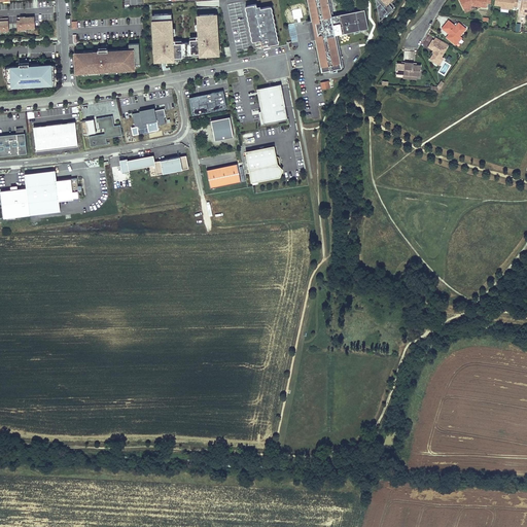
[(306,0),(311,21),(307,22),(311,40),(315,39),(321,72),(331,70),(330,67),(332,66),(332,69),(344,67),(337,35),(357,31),(354,13),(336,16),(335,15),(332,15),(329,0),(306,0)]
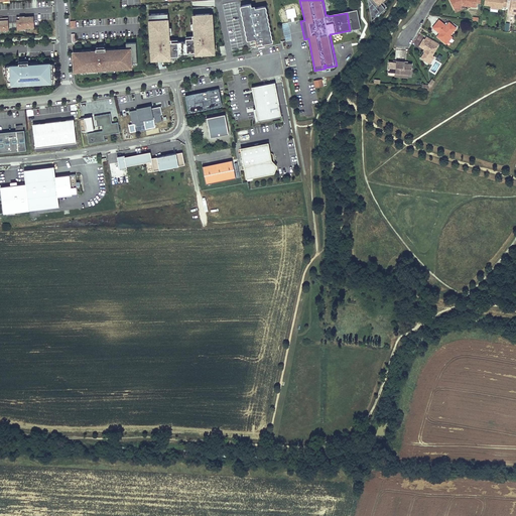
[(368,0),(372,20),(380,13),(381,12),(380,10),(384,7),(380,3),(383,0),(368,0)]
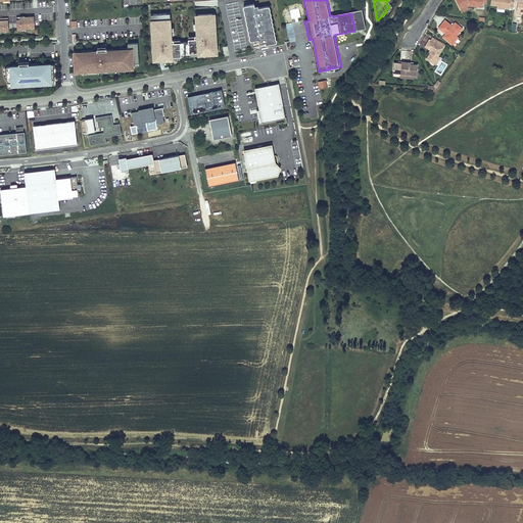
[(456,0),(460,9),(468,5),(482,7),(483,3),(483,0),(456,0)]
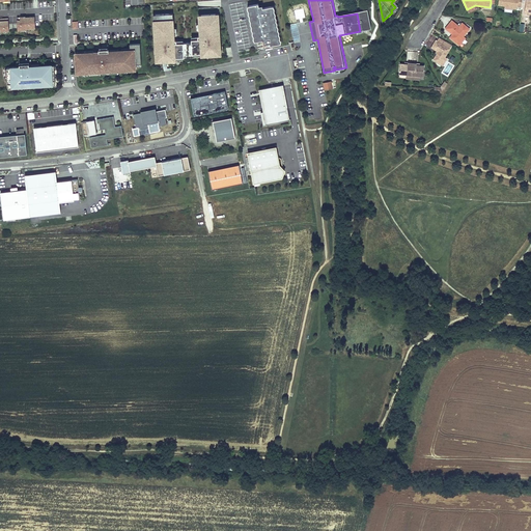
[(498,0),(498,5),(504,5),(512,6),(512,8),(513,8),(516,8),(518,6),(521,7),(522,0),(498,0)]
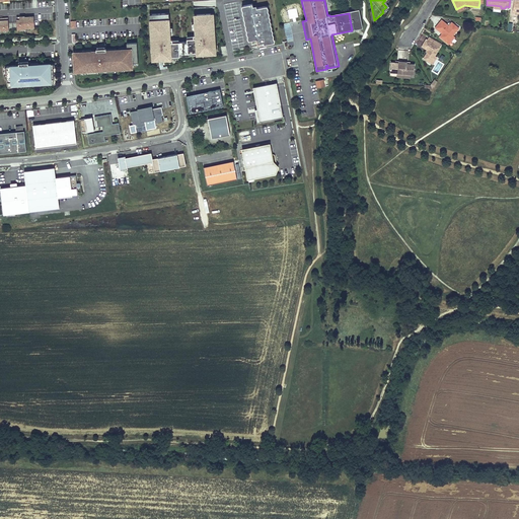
[(243,6),(250,41),(256,40),(249,4),(243,6)]
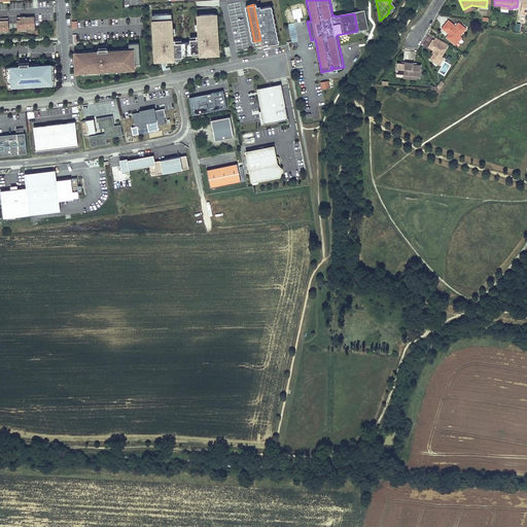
[(260,40),(260,42),(264,41),(264,43),(268,43),(268,45),(277,43),(270,6),(260,8),(260,5),(256,6),(256,4),(253,4),(260,40)]
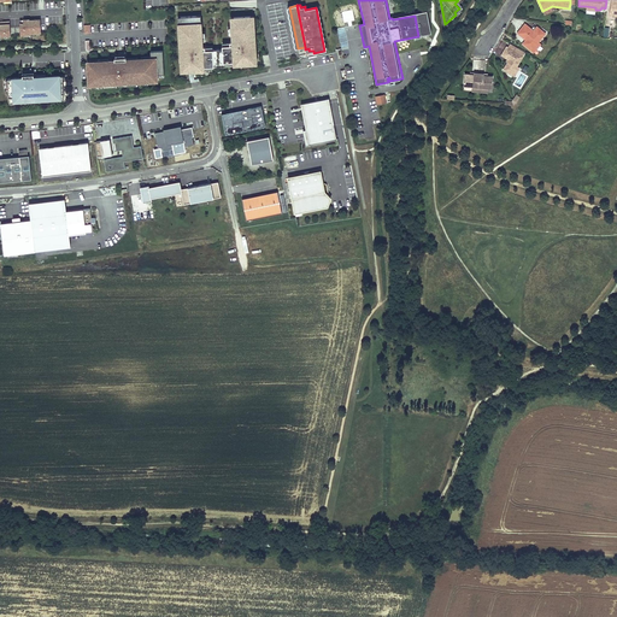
[(318,7),(316,7),(324,51),(327,51),(318,7)]
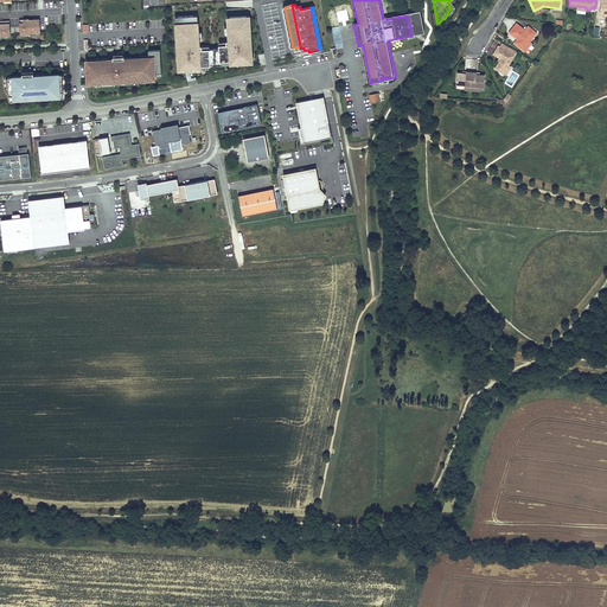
[(425,32),(420,11),(407,13),(408,16),(411,36),(425,32)]
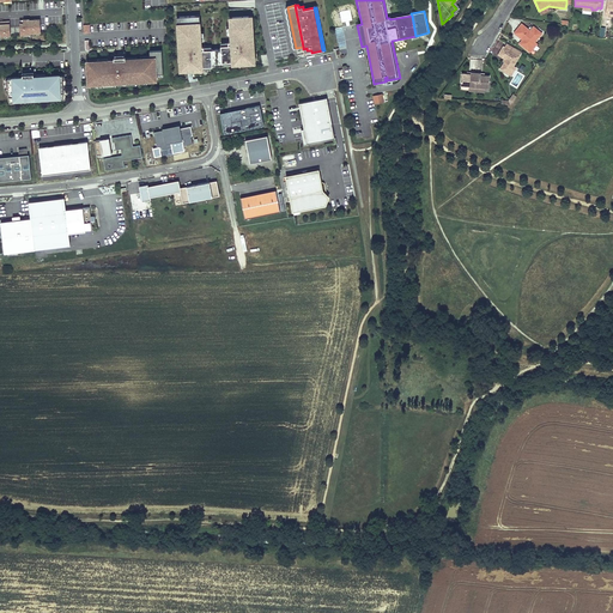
[(177,48),(178,61),(181,61),(182,65),(195,64),(195,67),(201,67),(201,64),(210,64),(223,64),(223,60),(231,60),(231,62),(237,62),(237,59),(250,59),(250,55),(254,55),(253,42),(250,42),(249,34),(253,34),(253,23),(249,24),(249,14),(232,16),(232,20),(229,20),(229,25),(230,34),(230,40),(228,40),(228,43),(220,43),(220,47),(211,47),(202,47),(202,44),(200,44),(200,38),(200,29),(200,18),(196,18),(196,13),(180,13),(180,20),(176,20),(177,40),(181,40),(181,48),(177,48)]
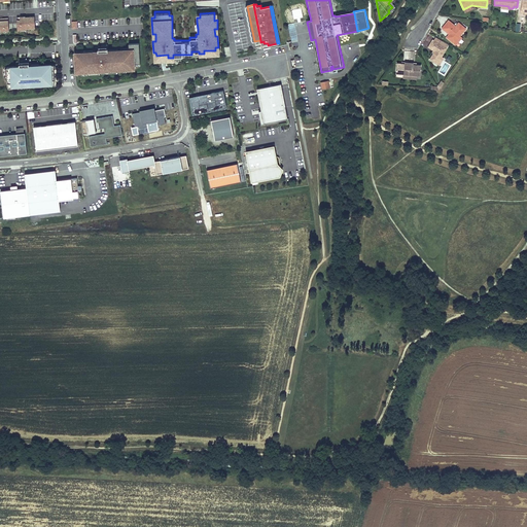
[(25,16),(16,16),(18,31),(26,30),(26,29),(25,18),(25,16)]
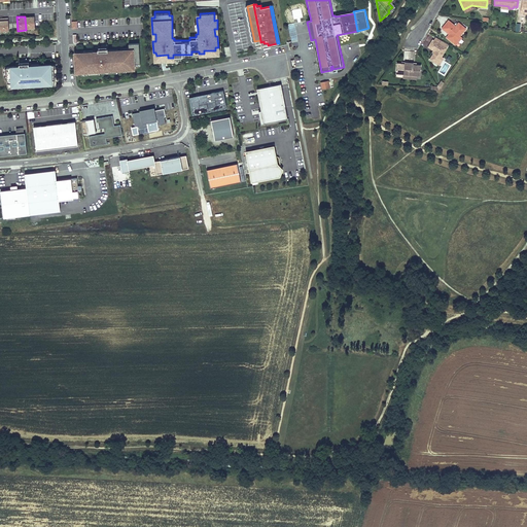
[(31,19),(31,16),(25,18),(26,29),(35,29),(34,19),(31,19)]
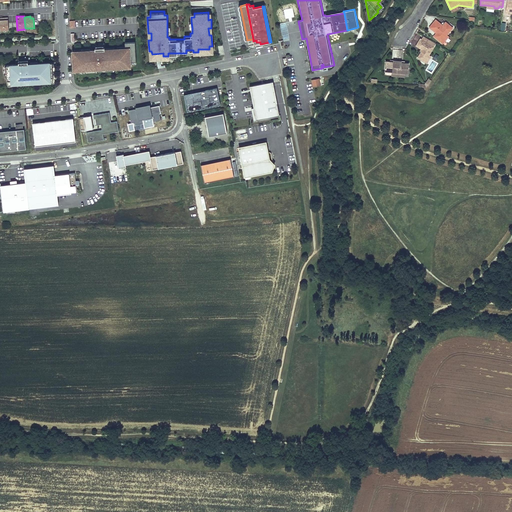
[(8,18),(0,18),(0,30),(8,30),(8,18)]
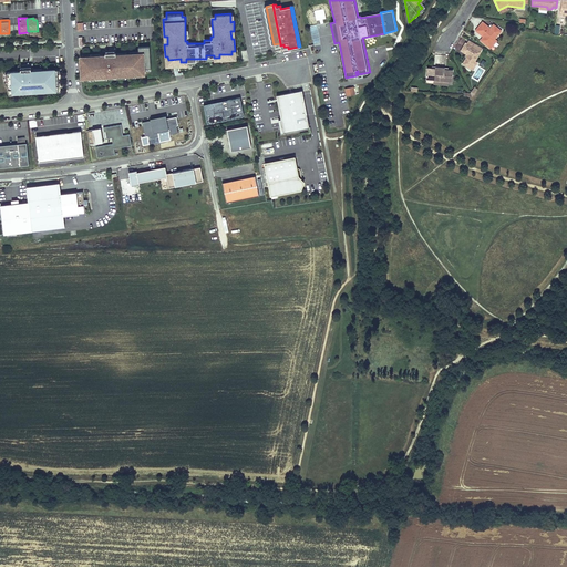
[(482,41),(488,47),(495,39),(502,31),(493,24),(491,28),(483,22),(475,30),(483,37),(484,38),(482,41)]
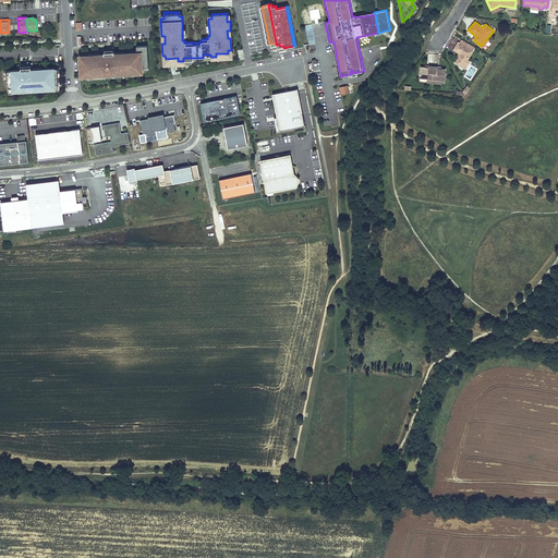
[(458,43),(453,50),(459,53),(460,53),(459,57),(455,63),(462,68),(468,60),(473,51),(465,47),(468,44),(461,39),(459,43),(458,43)]
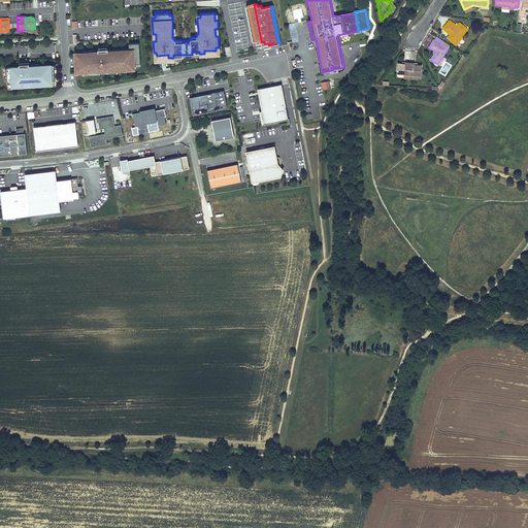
[(75,54),(74,54),(75,72),(76,72),(126,69),(133,69),(133,66),(133,64),(139,64),(138,43),(128,44),(128,47),(128,50),(120,51),(117,51),(117,52),(107,52),(101,52),(101,46),(94,47),(95,52),(92,53),(75,54)]
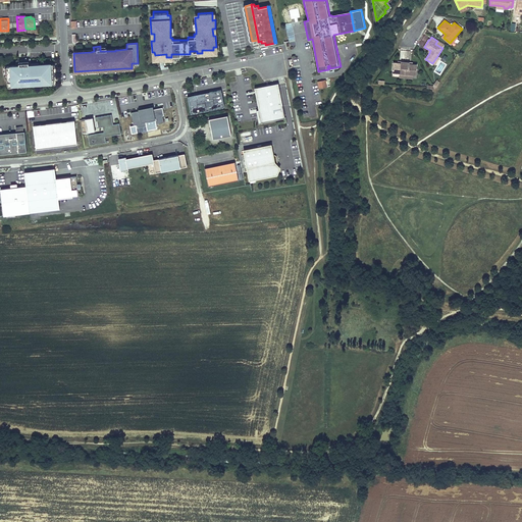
[(51,68),(51,63),(30,65),(24,65),(24,59),(17,60),(17,65),(8,65),(9,86),(17,86),(17,84),(47,83),(47,84),(55,84),(54,68),(51,68)]
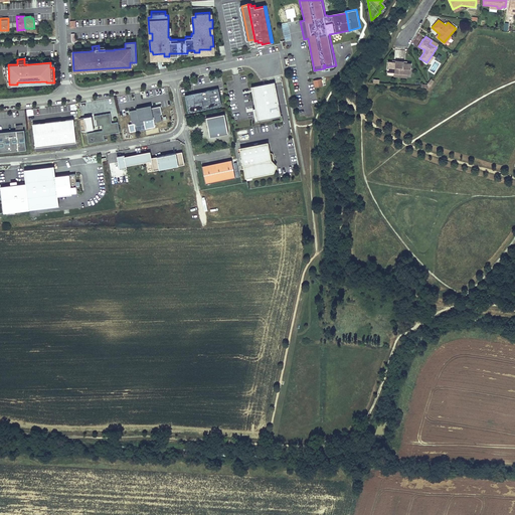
[(387,71),(394,72),(398,72),(399,61),(395,60),(395,62),(387,61),(387,71)]
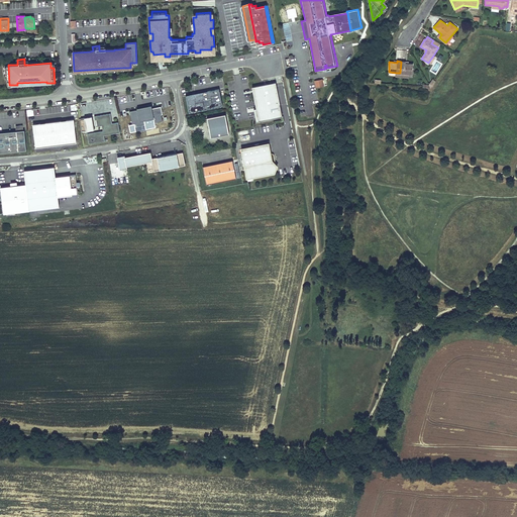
[(405,64),(405,62),(401,62),(400,73),(400,77),(409,78),(409,74),(412,74),(413,64),(408,64),(405,64)]
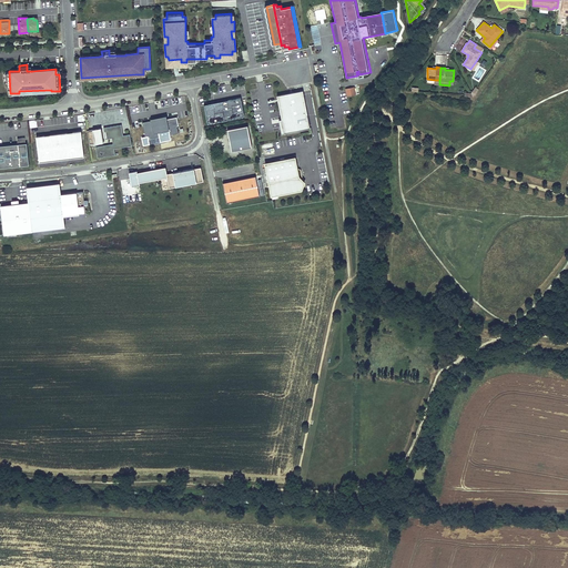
[(310,128),(303,91),(277,95),(284,132),(310,128)]
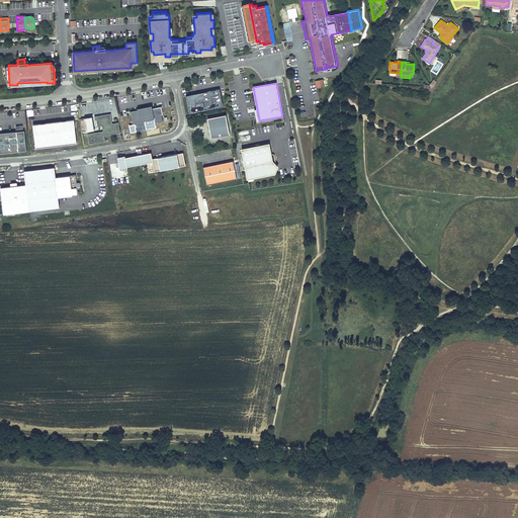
[(220,89),(186,95),(189,112),(223,106),(220,89)]
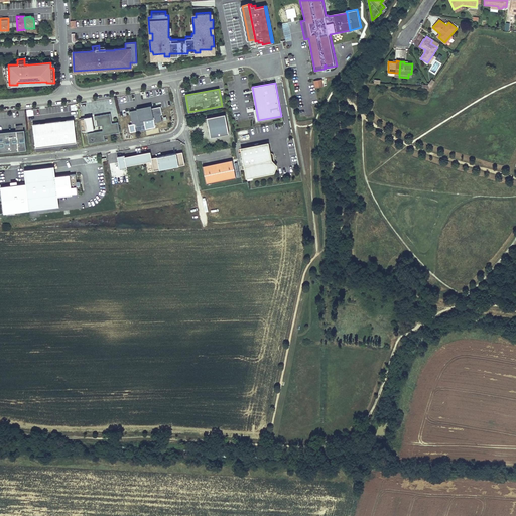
[(138,109),(130,110),(133,123),(135,123),(136,126),(145,124),(145,119),(154,118),(155,122),(163,120),(161,114),(163,113),(161,106),(152,107),(139,110),(139,109),(138,109)]
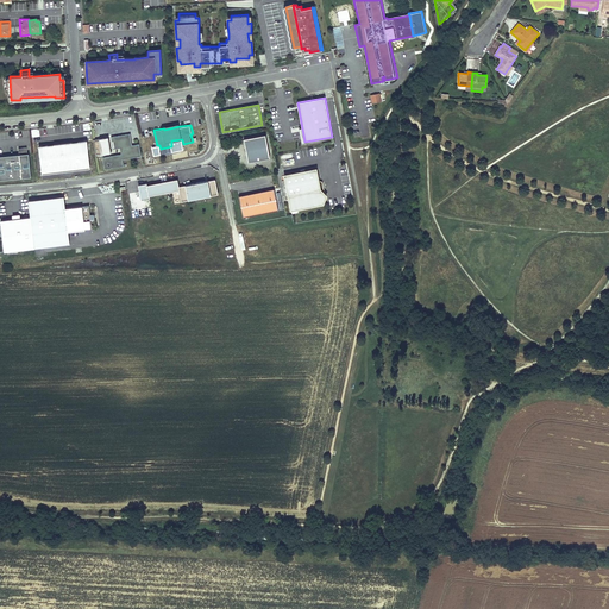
[(131,133),(112,137),(114,149),(120,148),(121,154),(102,157),(105,170),(124,167),(123,159),(142,156),(139,143),(133,144),(131,133)]
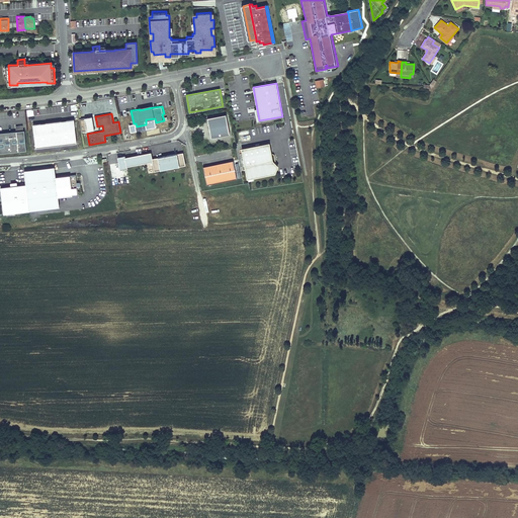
[(226,114),(206,118),(210,138),(230,135),(226,114)]
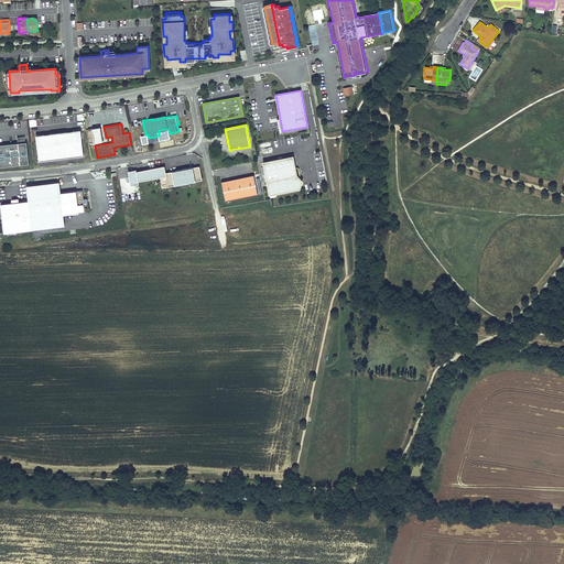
[(101,142),(100,127),(88,127),(88,139),(93,139),(93,142),(101,142)]
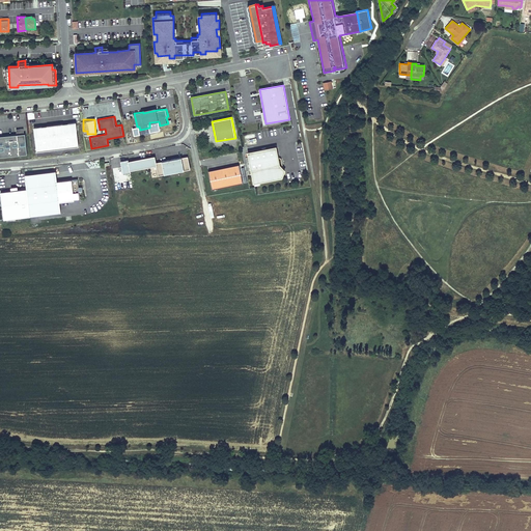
[(77,121),(34,127),(37,150),(79,146),(77,121)]
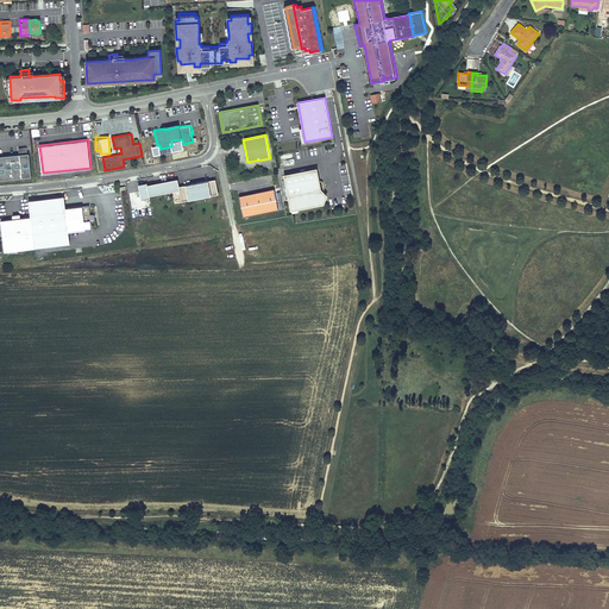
[(19,154),(0,155),(0,180),(31,176),(29,152),(27,152),(27,146),(19,148),(19,154)]
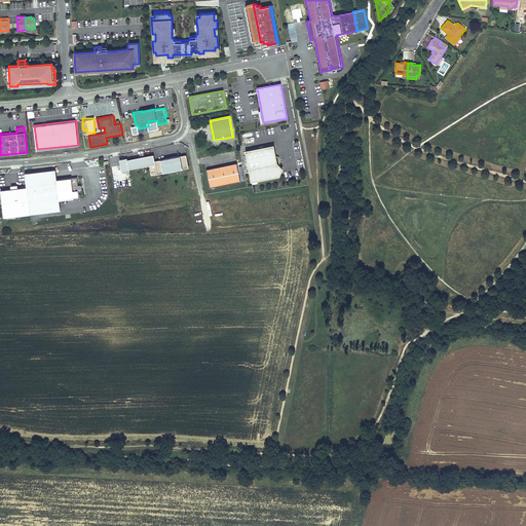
[(272,146),(245,150),(251,181),(278,176),(282,168),(279,166),(276,163),(274,156),(272,146)]
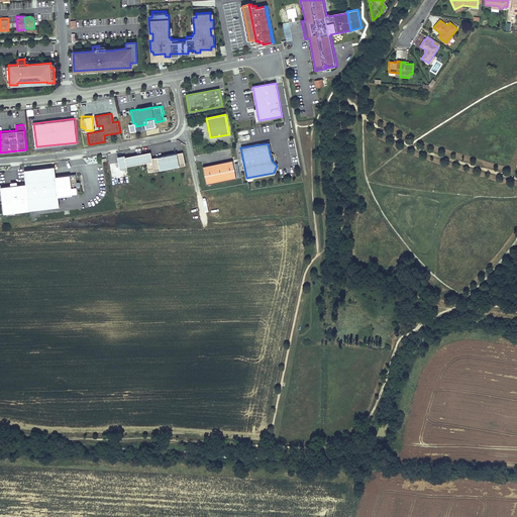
[(125,154),(118,157),(120,169),(127,168),(127,166),(151,161),(153,170),(186,164),(183,151),(152,158),(151,151),(125,157),(125,154)]
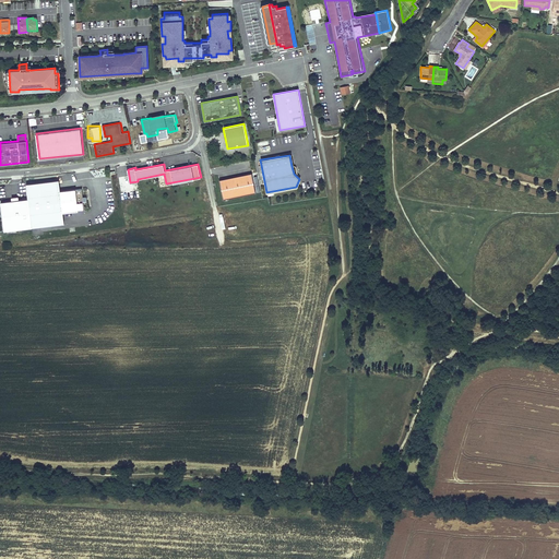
[(251,173),(218,179),(223,199),(256,193),(251,173)]
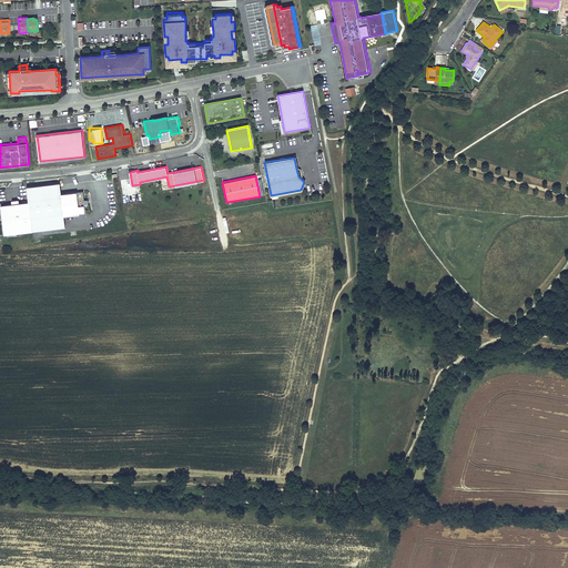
[(60,182),(28,186),(29,203),(1,206),(4,234),(66,226),(64,215),(87,213),(85,204),(89,204),(88,200),(84,200),(83,191),(61,193),(60,182)]
